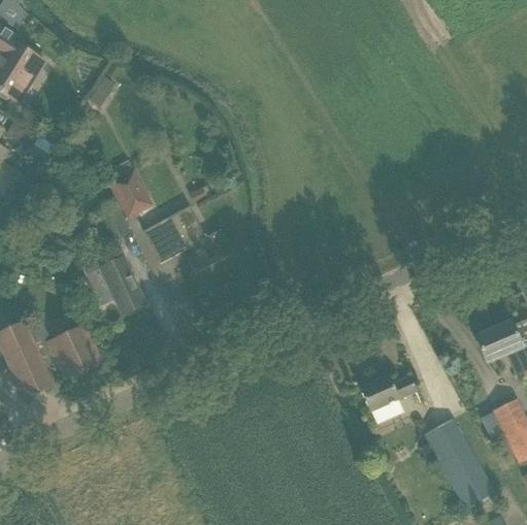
[(2,0),(0,4),(0,17),(18,29),(28,12),(26,11),(15,0),(2,0)]
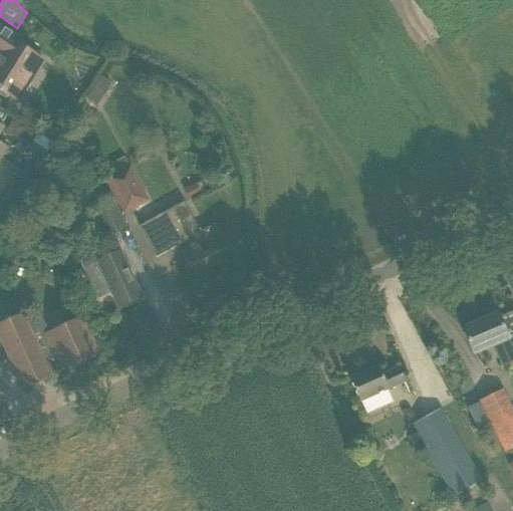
[(0,56),(0,86),(18,98),(44,57),(14,38),(17,33),(0,22),(0,53),(1,55),(0,56)]
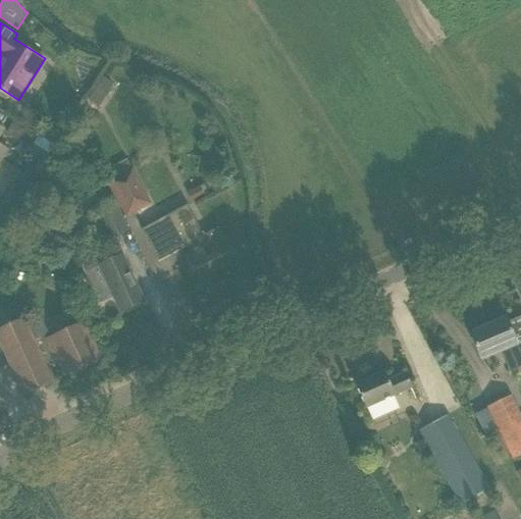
[(101,71),(87,94),(100,102),(114,80),(101,71)]
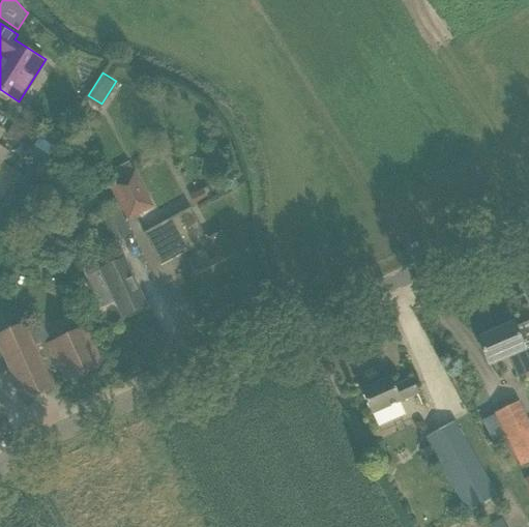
[(6,133),(32,148),(40,136),(15,120),(6,133)]
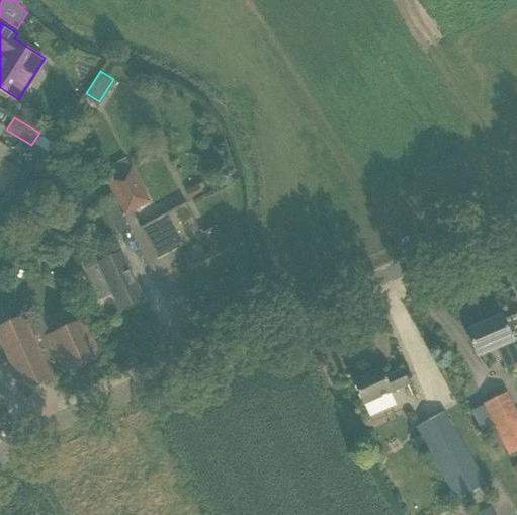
[(0,154),(2,156),(8,146),(0,140),(0,133),(4,126),(0,123),(0,154)]
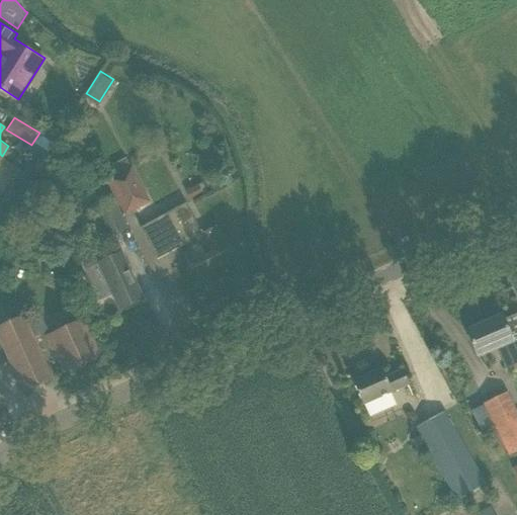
[(47,129),(42,134),(55,142),(63,131),(57,125),(47,129)]
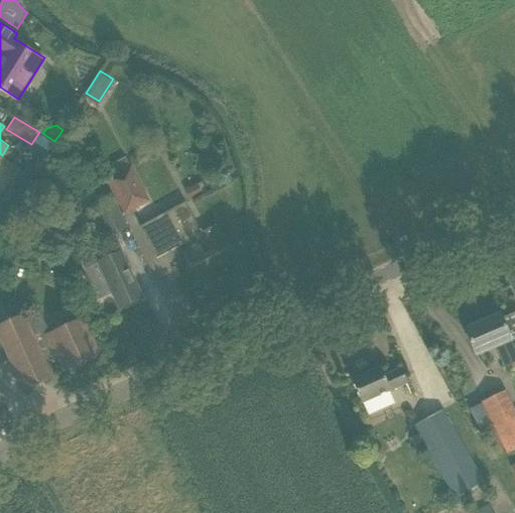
[(161,135),(154,139),(155,148),(162,152),(169,147),(169,139),(161,135)]
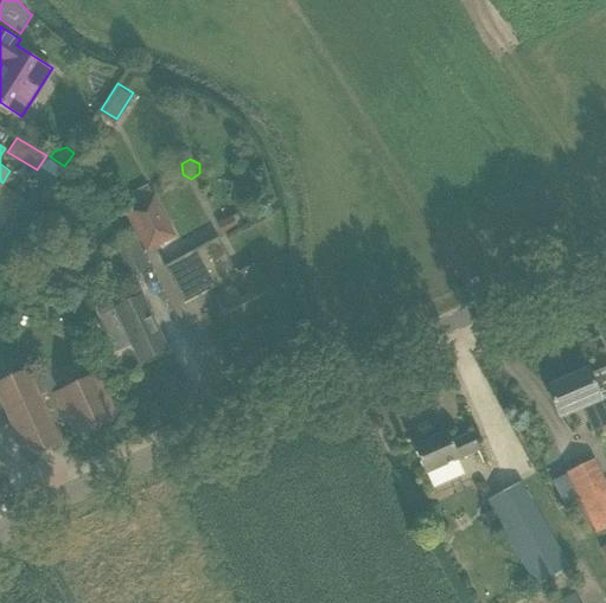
[(89,160),(87,174),(97,175),(100,161),(89,160)]
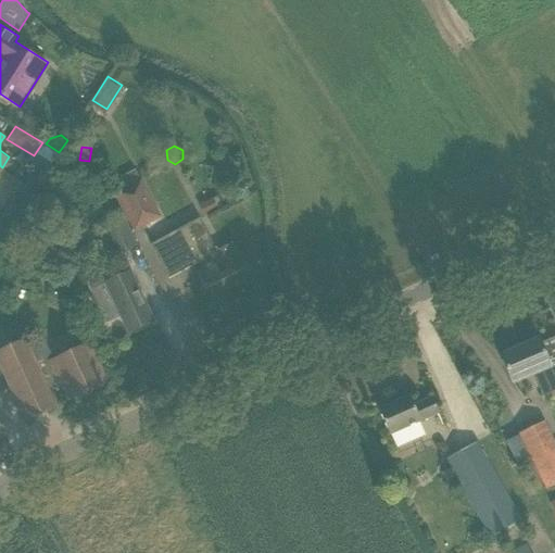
[(26,183),(35,189),(42,177),(34,172),(26,183)]
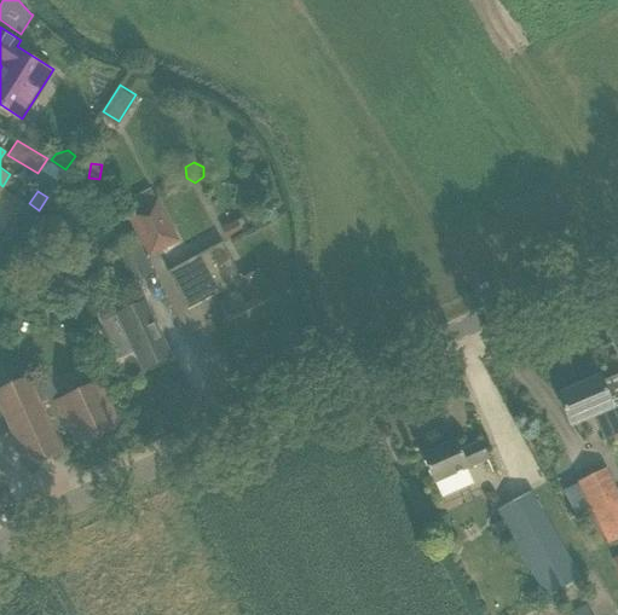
[(130,214),(151,253),(178,238),(156,199),(130,214)]
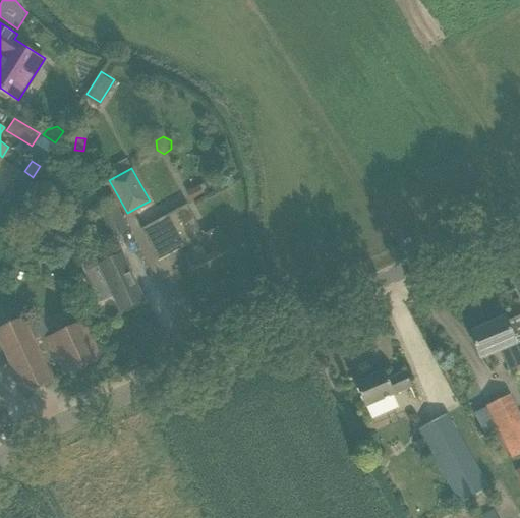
[(18,181),(26,186),(33,177),(24,171),(18,181)]
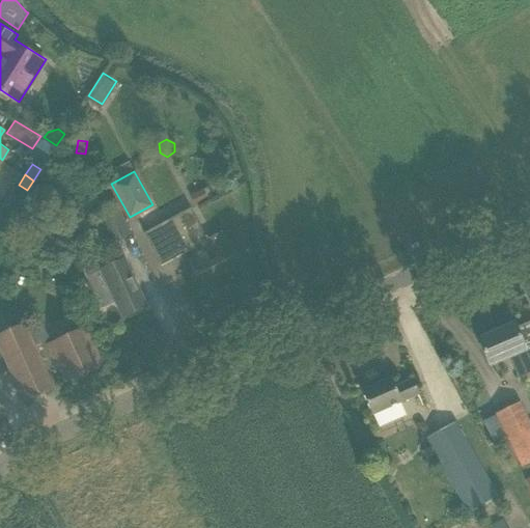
[(203,186),(190,193),(195,203),(210,196),(203,186)]
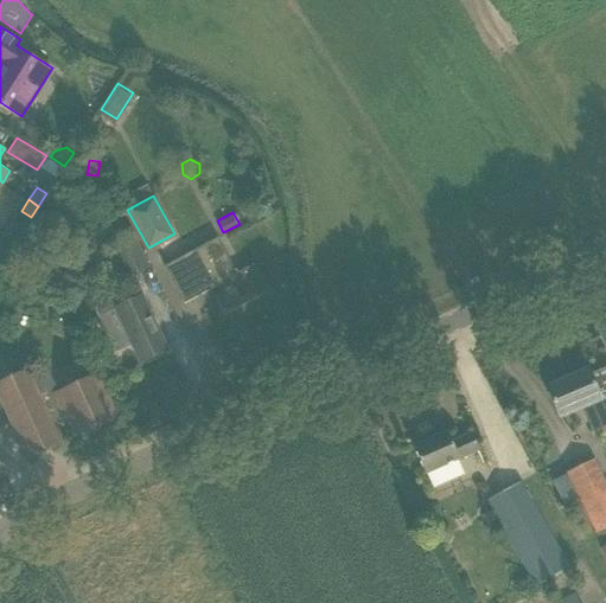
[(11,219),(4,231),(13,237),(20,225),(11,219)]
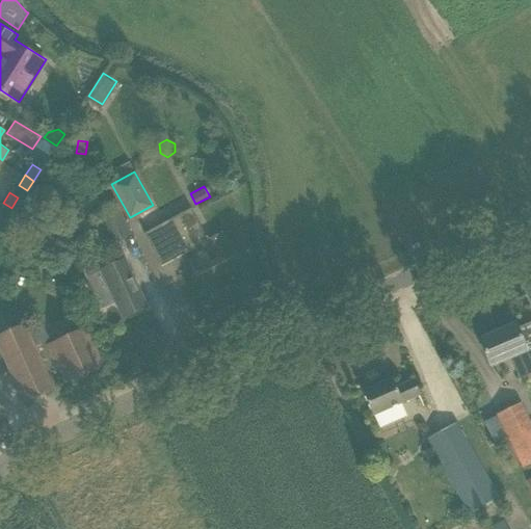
[(96,211),(109,243),(132,234),(117,202),(96,211)]
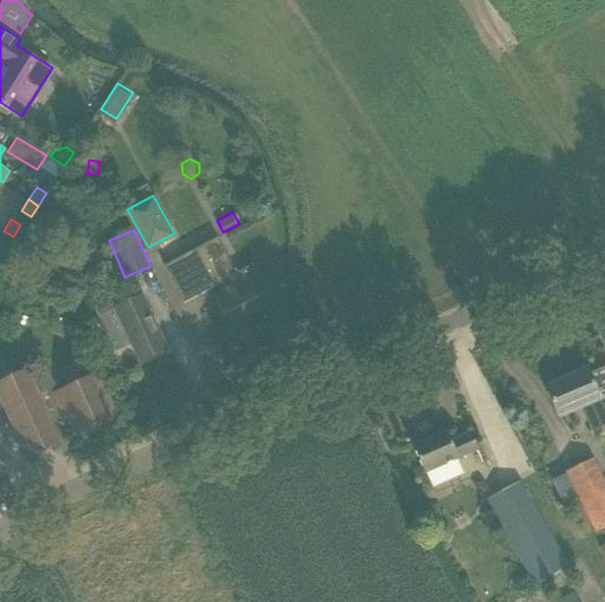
[(2,232),(0,235),(0,247),(6,252),(14,240),(2,232)]
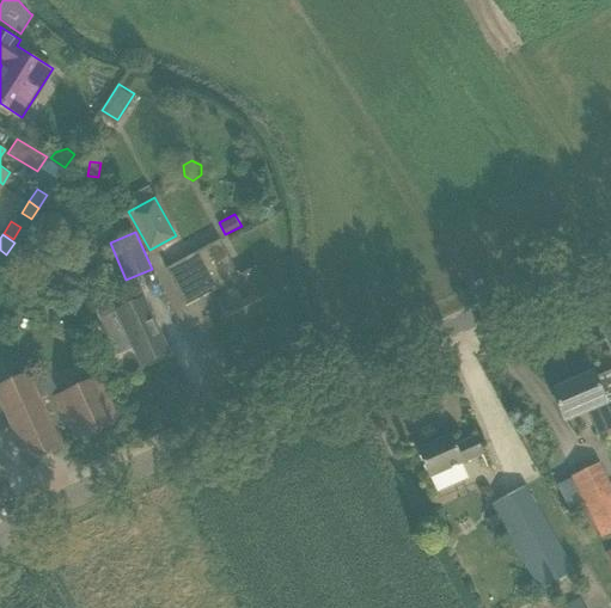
[(218,298),(227,314),(270,292),(256,265),(239,275),(219,238),(166,266),(187,304),(220,284),(225,294),(218,298)]
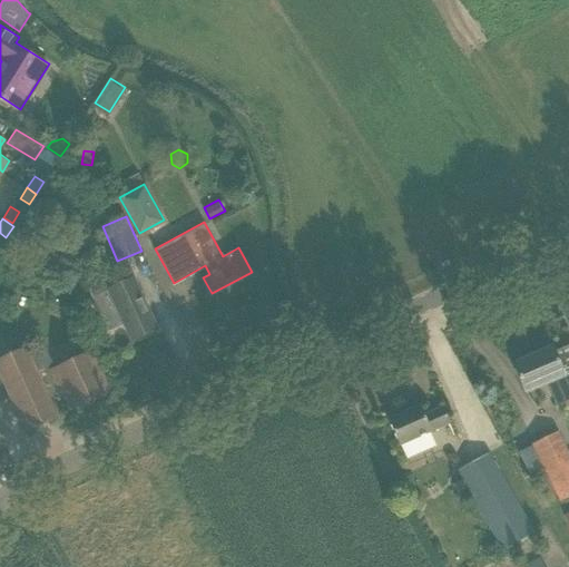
[(119,281),(91,294),(99,310),(108,330),(125,323),(131,339),(158,326),(148,306),(134,274),(119,281)]
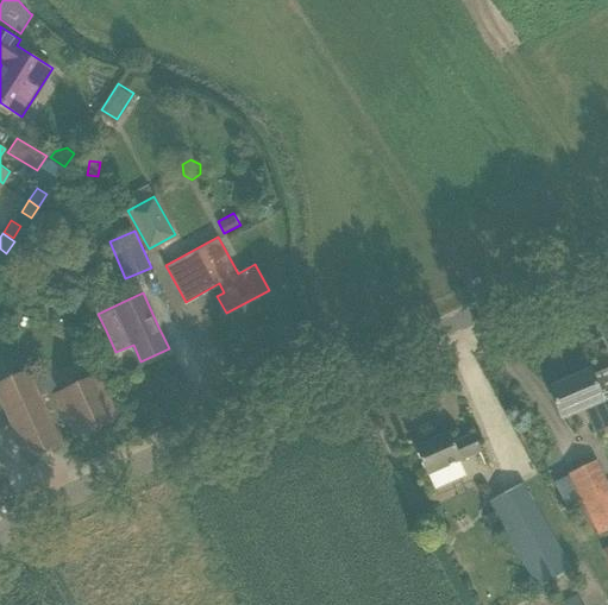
[(11,307),(5,317),(14,322),(19,313),(11,307)]
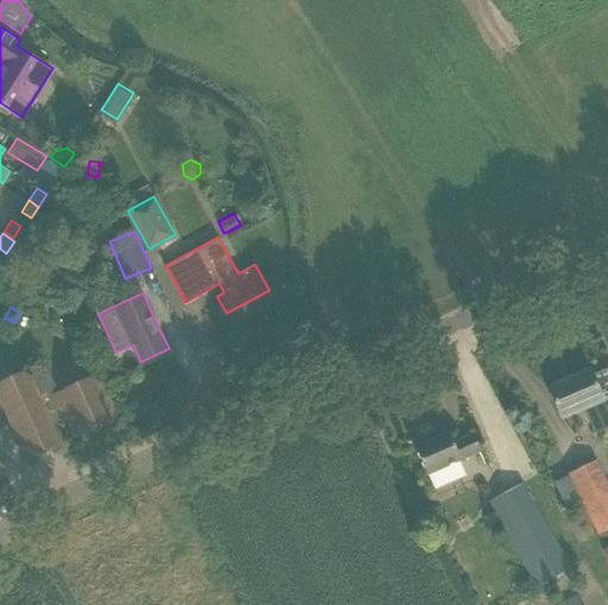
[(0,382),(0,394),(29,457),(60,442),(50,420),(67,413),(76,434),(116,416),(96,375),(64,390),(62,384),(56,388),(44,363),(0,382)]
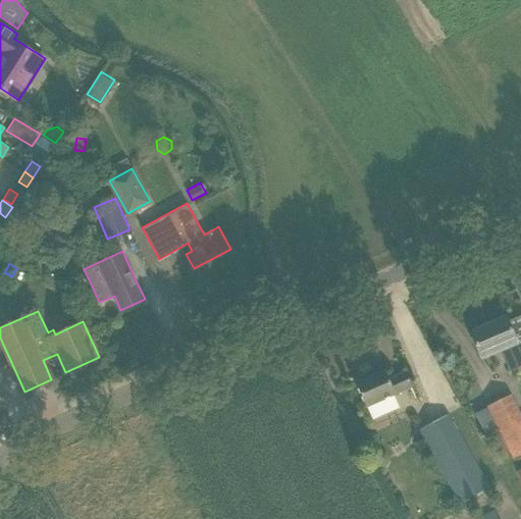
[(502,348),(511,369),(520,365),(520,354),(516,342),(520,340),(520,314),(507,320),(506,316),(471,331),(481,356),(502,348)]
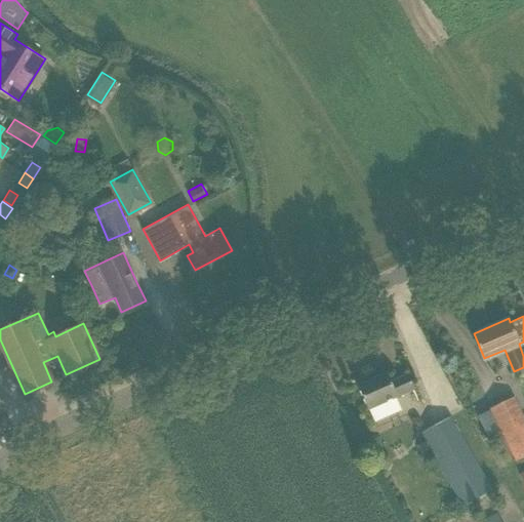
[(361,384),(371,406),(414,387),(408,372),(391,380),(387,371),(361,384)]
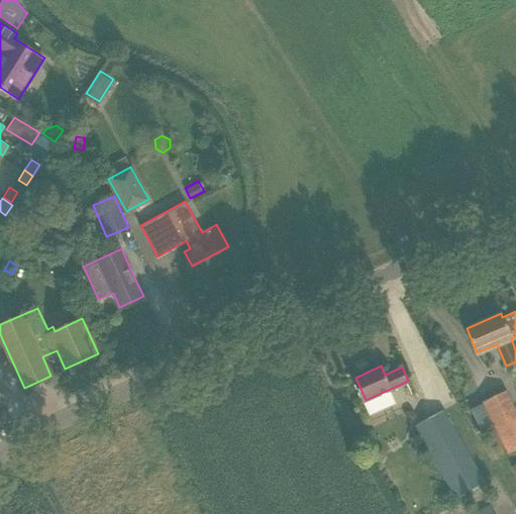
[(475,390),(472,394),(473,398),(479,399),(482,395),(480,390),(475,390)]
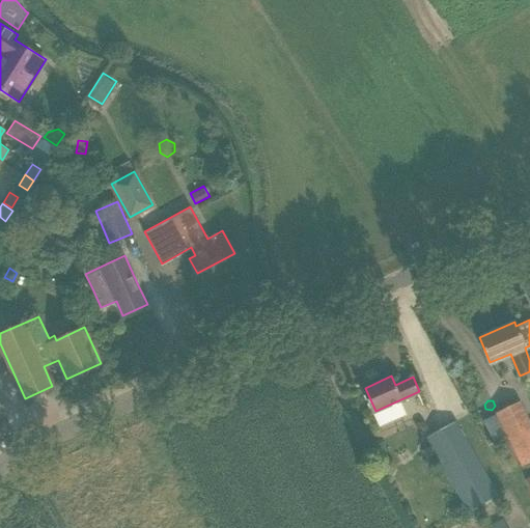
[(496,413),(522,465),(529,461),(529,419),(520,400),(496,413)]
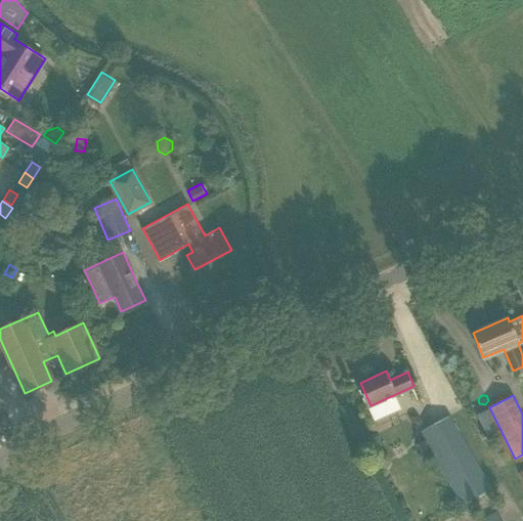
[(429,446),(462,504),(492,486),(450,414),(420,431),(425,439),(417,443),(422,450),(429,446)]
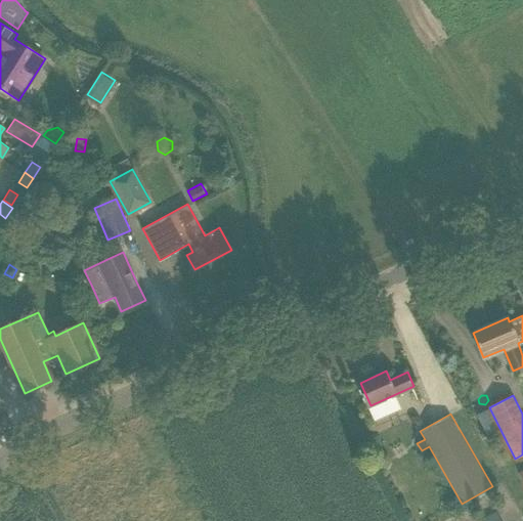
[(380,452),(375,460),(379,467),(387,468),(392,461),(388,452),(380,452)]
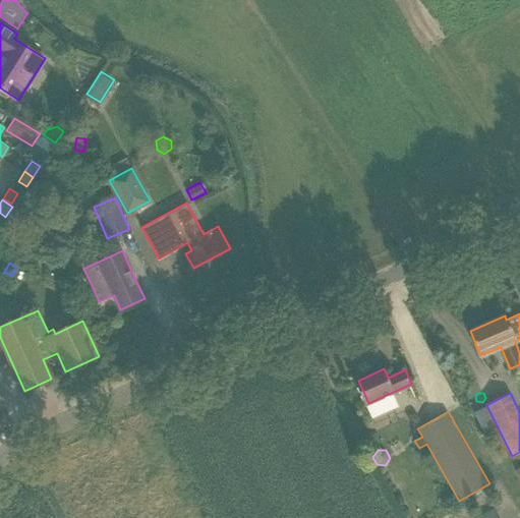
[(499,517),(494,508),(478,516),(479,517),(499,517)]
